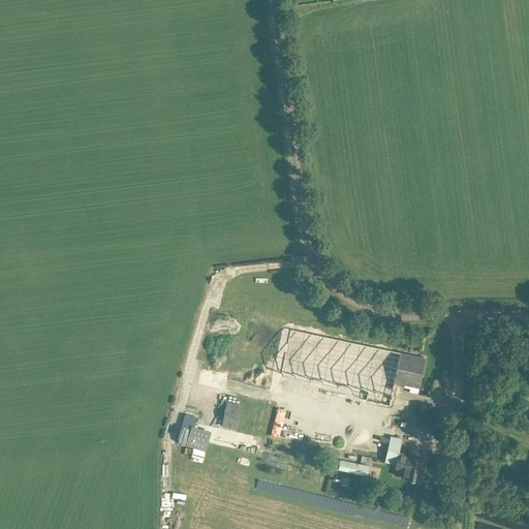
[(291,330),(281,375),(368,393),(367,401),(390,406),(395,382),(401,352),(291,330)]
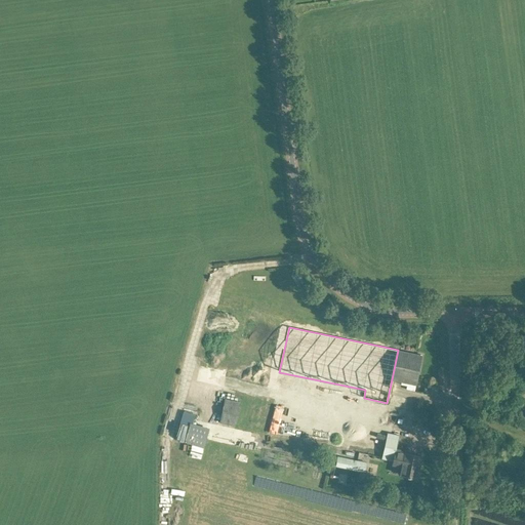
[(398,350),(392,379),(401,381),(407,384),(406,390),(414,391),(422,356),(398,350)]
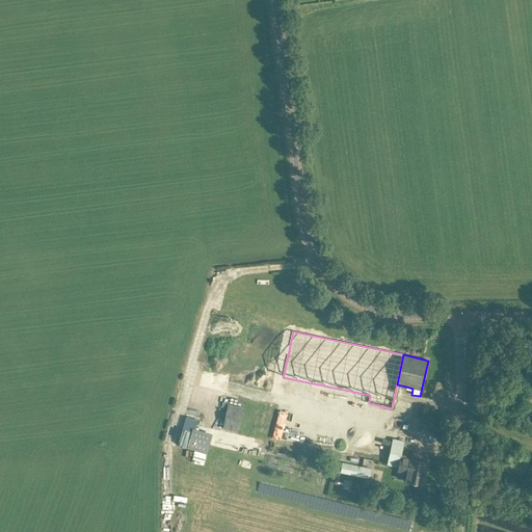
[(228,404),(222,428),(237,431),(242,407),(228,404)]
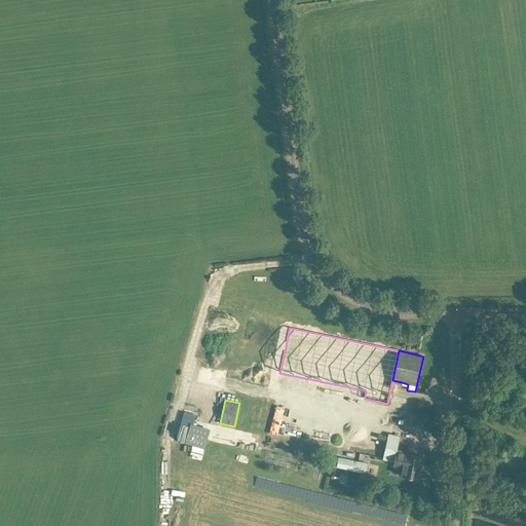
[(190,427),(181,424),(177,437),(186,439),(190,427)]
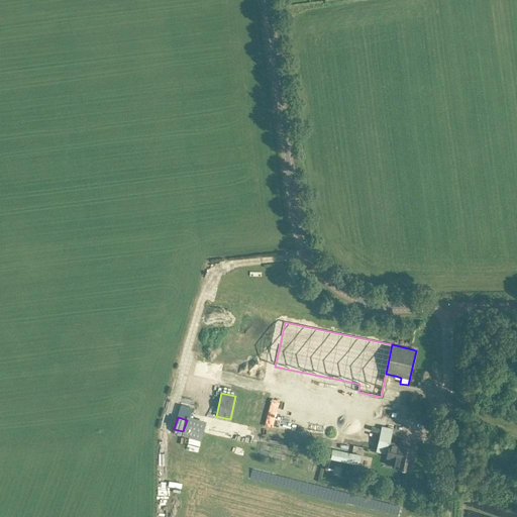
[(381,427),(376,450),(379,451),(388,453),(386,461),(395,463),(395,468),(401,469),(411,472),(415,450),(399,446),(390,444),(390,442),(393,430),(381,427)]
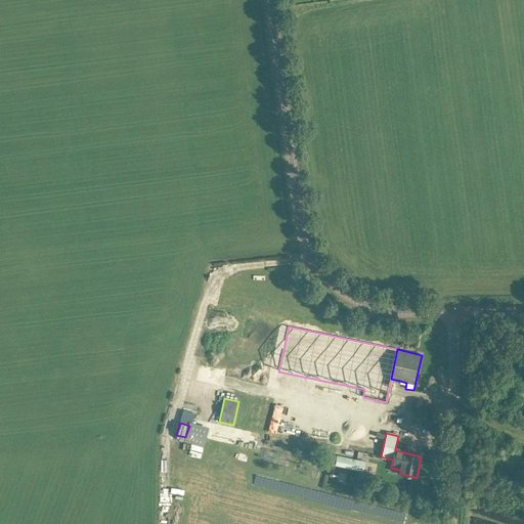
[(335,465),(364,471),(366,462),(337,455),(335,465)]
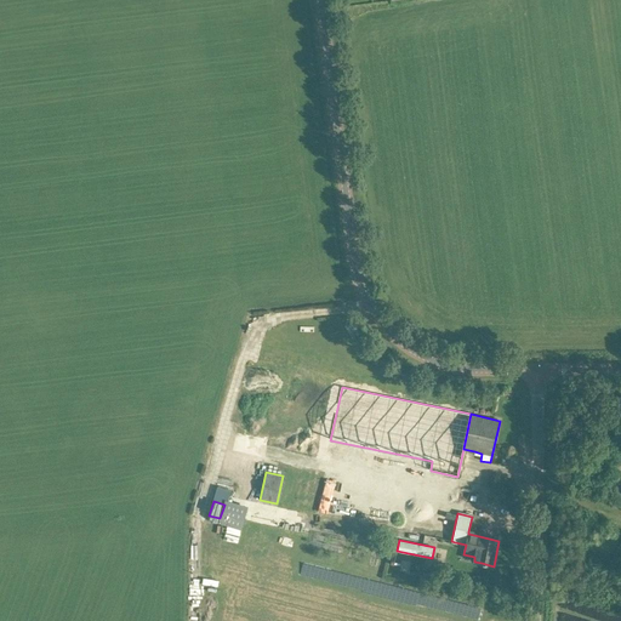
[(434,563),(432,571),(443,573),(444,565),(434,563)]
